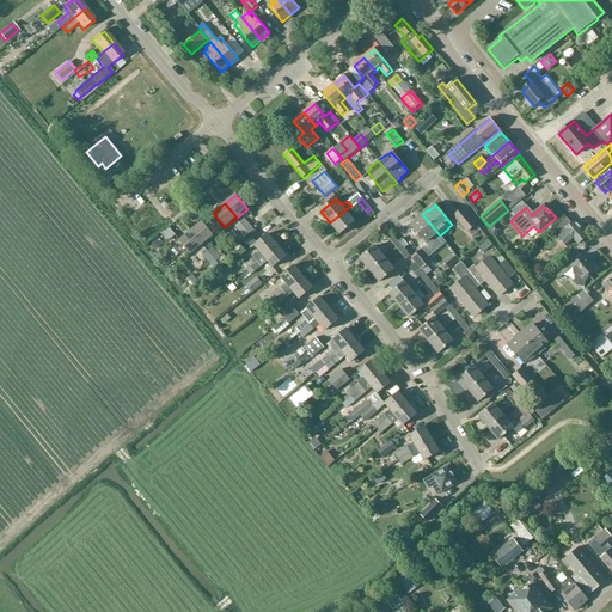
[(467,232),(477,225),(463,208),(453,216),(467,232)]
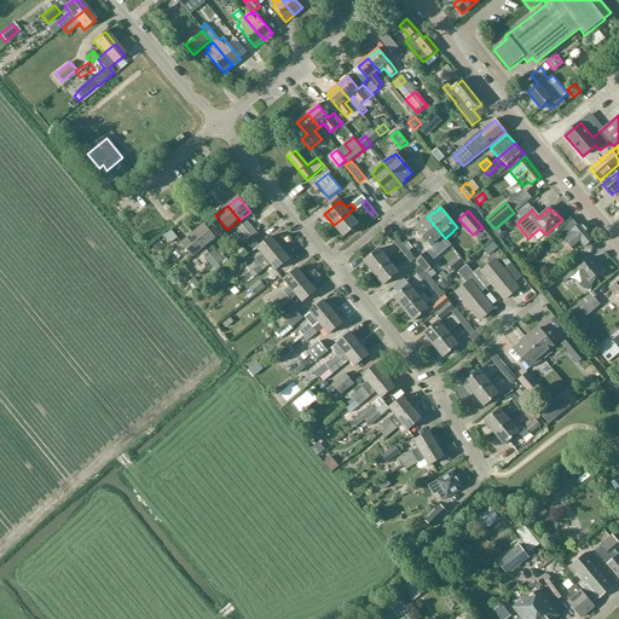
[(343,237),(360,224),(350,213),(334,225),(343,237)]
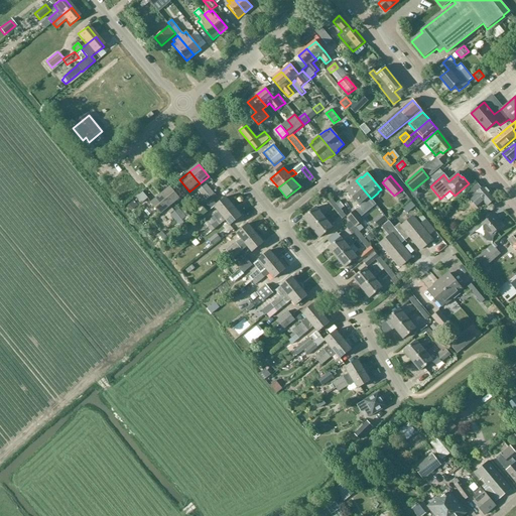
[(377,206),(371,199),(356,180),(351,184),(352,185),(346,189),(359,205),(354,209),(356,211),(347,218),(351,222),(355,227),(355,228),(360,224),(364,221),(362,218),(377,206)]
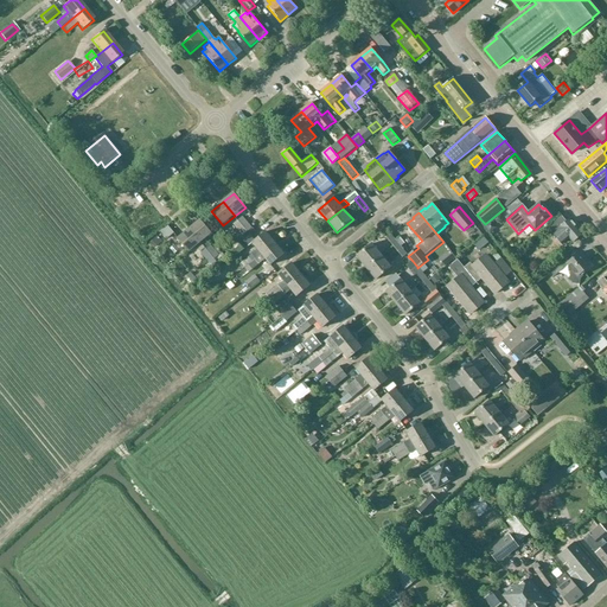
[(574,244),(583,236),(569,219),(567,222),(561,216),(548,228),(563,246),(570,240),(574,244)]
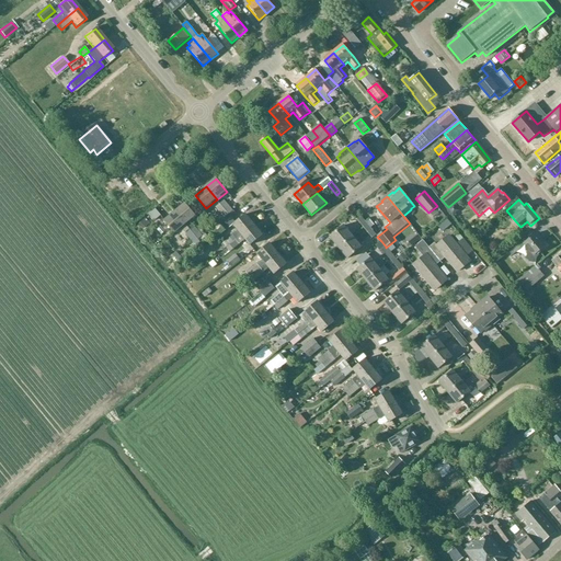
[(228,215),(233,212),(225,201),(220,204),(228,215)]
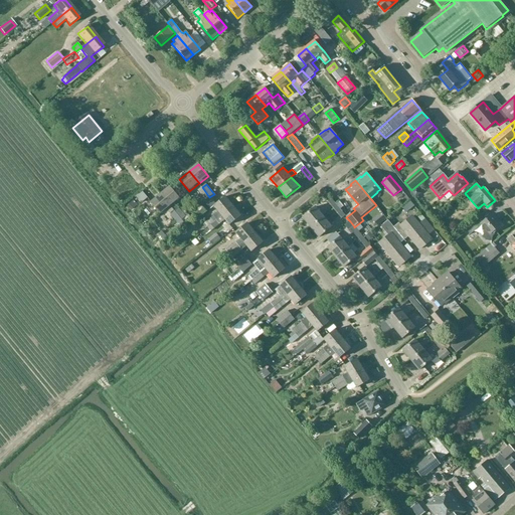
[(175,203),(180,199),(170,187),(161,195),(170,207),(181,220),(182,220),(185,224),(191,218),(188,214),(185,216),(175,203)]
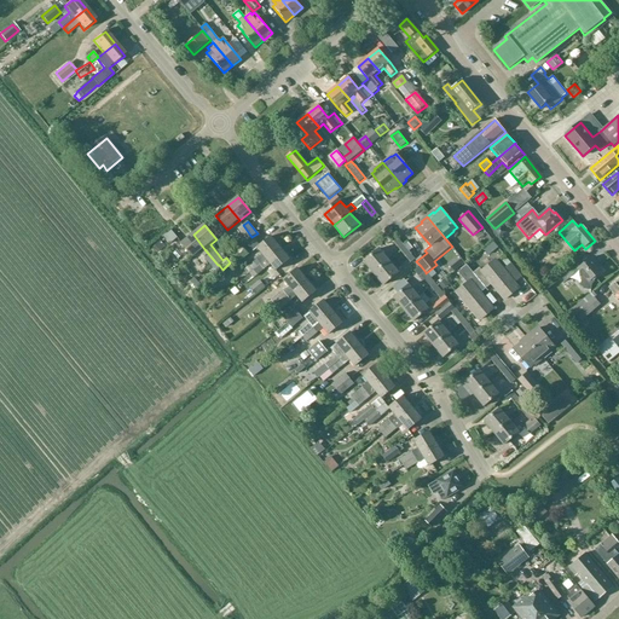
[(247,241),(252,237),(243,225),(237,230),(247,241)]
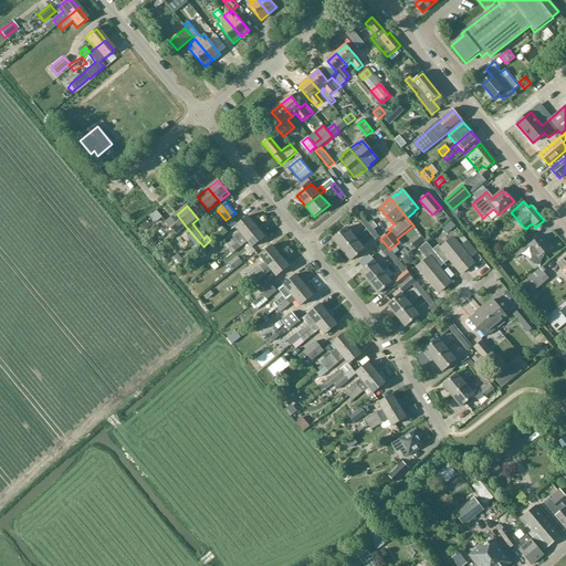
[(459,207),(452,212),(457,218),(461,215),(462,211),(459,207)]
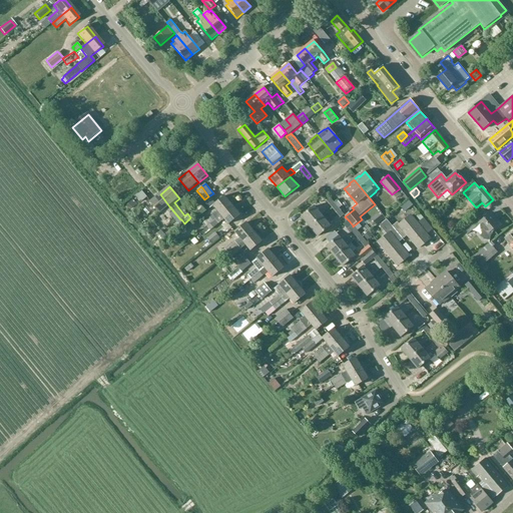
[(142,191),(136,196),(141,201),(147,196),(142,191)]
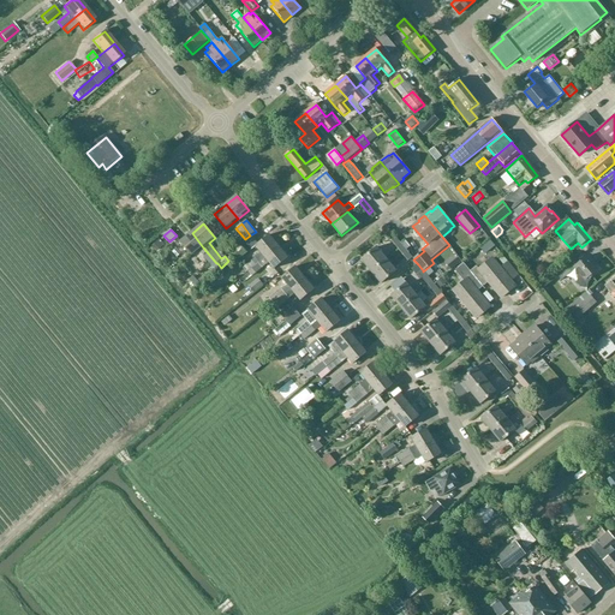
[(192,233),(180,242),(192,256),(198,251),(203,256),(206,260),(213,267),(216,272),(221,268),(218,263),(216,263),(203,248),(192,233)]
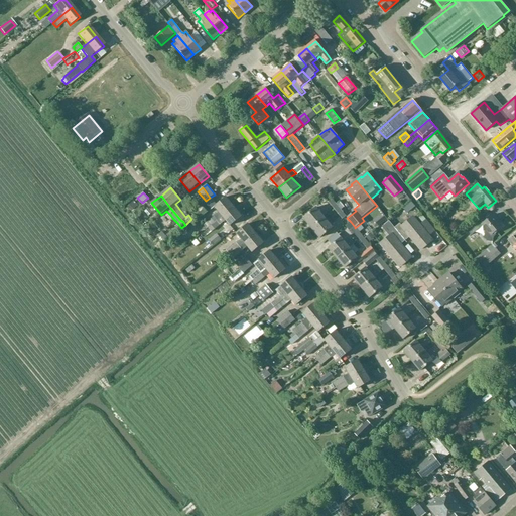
[(334,210),(339,207),(337,205),(330,197),(326,200),(334,210)]
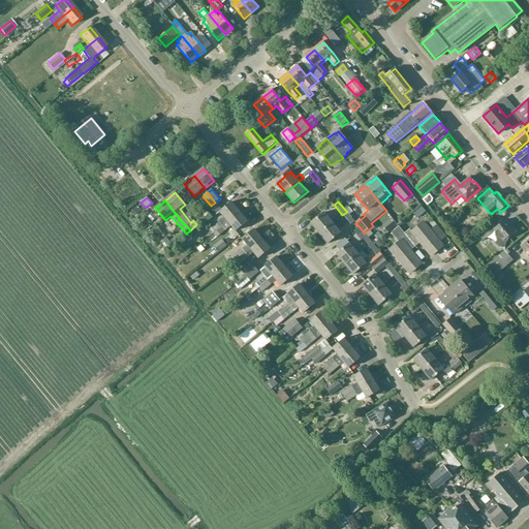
[(213,234),(240,212),(231,203),(223,210),(218,205),(211,211),(215,216),(219,212),(224,218),(210,229),(213,234)]
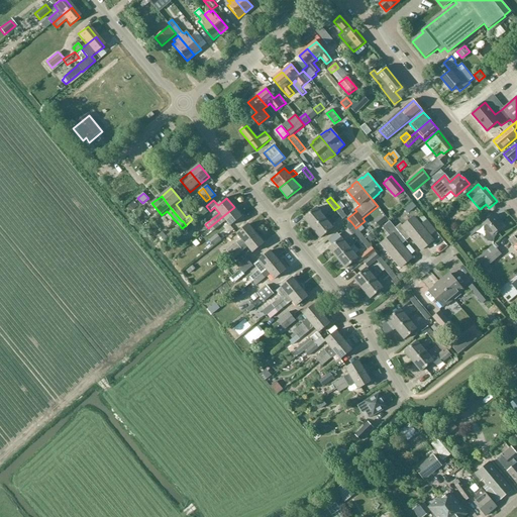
[(134,202),(128,207),(132,211),(138,206),(134,202)]
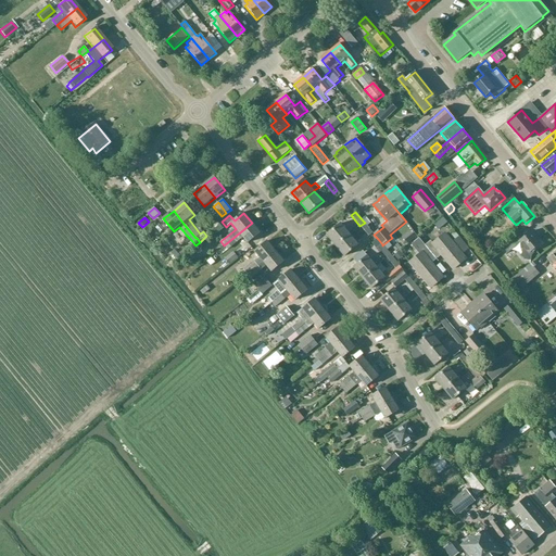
[(443,218),(434,226),(439,231),(449,224),(443,218)]
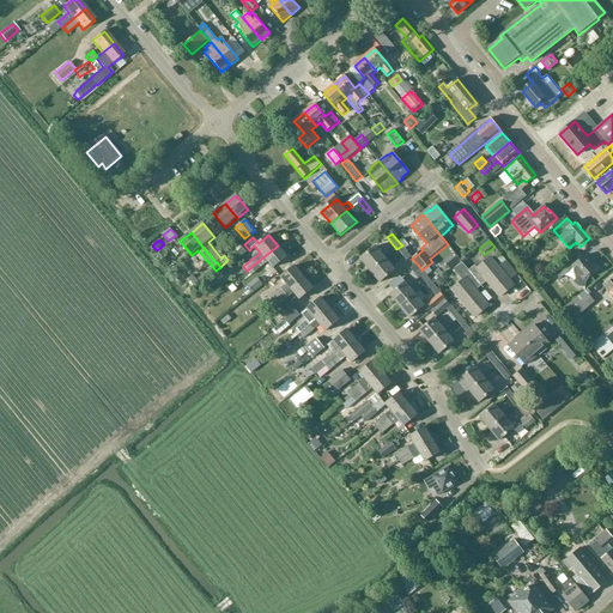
[(229,254),(231,256),(235,261),(246,252),(240,244),(229,254)]
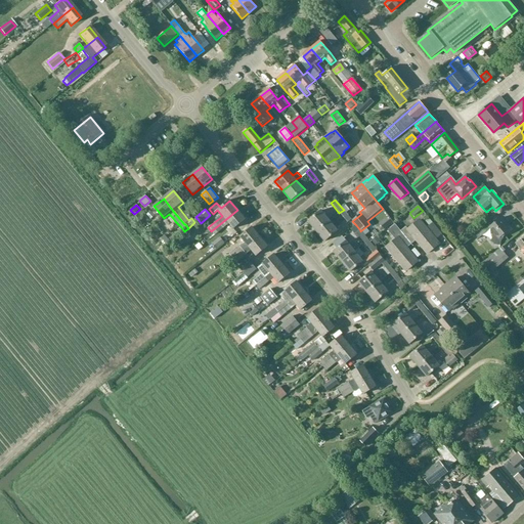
[(229,224),(233,230),(246,220),(237,210),(211,231),(215,236),(229,224)]
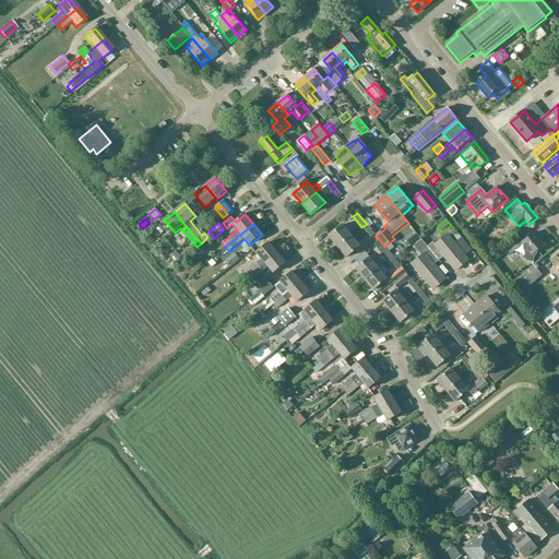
[(369,227),(367,224),(361,227),(367,233),(371,238),(376,235),(369,227)]
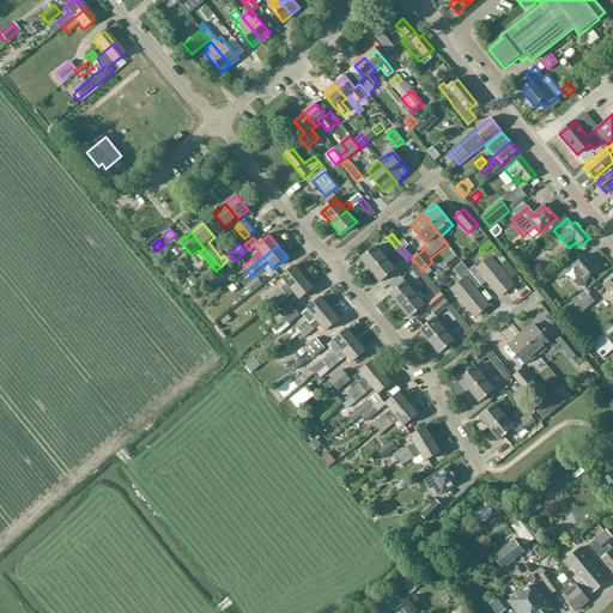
[(370,271),(386,259),(376,247),(360,260),(370,271)]
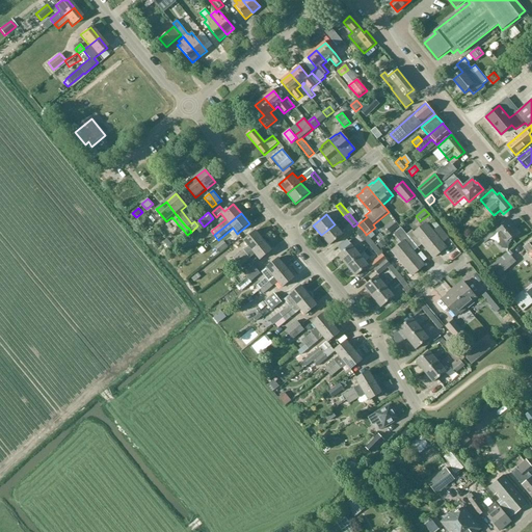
[(511,242),(509,240),(516,234),(508,222),(500,230),(496,225),(481,238),(485,243),(498,233),(501,237),(499,239),(499,243),(500,246),(504,249),(508,249),(508,246),(508,245),(509,244),(511,242)]
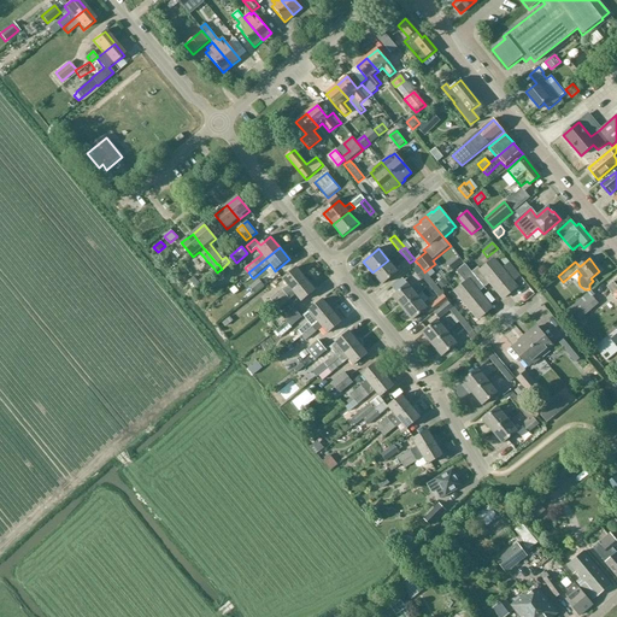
[(479,268),(471,272),(485,288),(491,283),(503,299),(518,288),(513,282),(521,276),(510,263),(503,269),(493,259),(480,270),(479,268)]
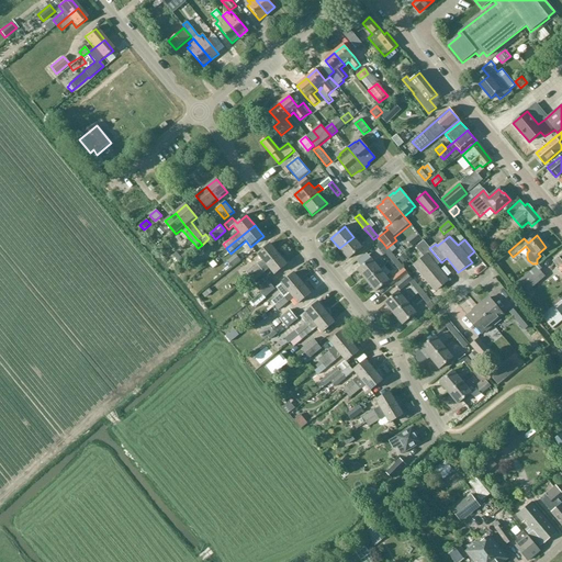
[(348,259),(363,247),(353,237),(339,248),(348,259)]
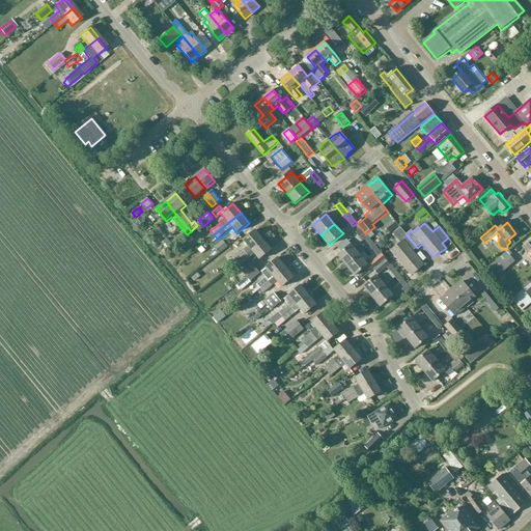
[(478,226),(467,236),(471,242),(483,231),(478,226)]
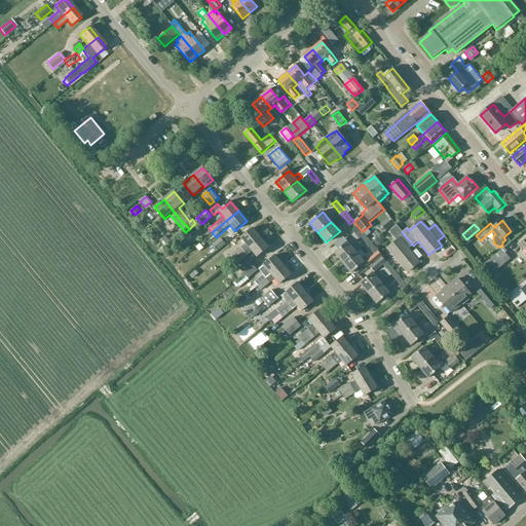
[(413,246),(402,232),(397,225),(389,231),(397,240),(387,248),(408,272),(420,263),(409,250),(413,246)]
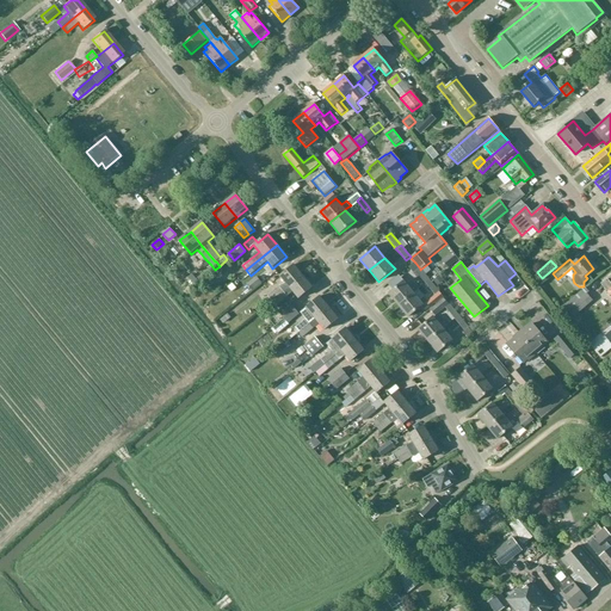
[(415,263),(409,267),(414,273),(415,272),(425,284),(430,281),(425,275),(420,270),(420,269),(415,263)]
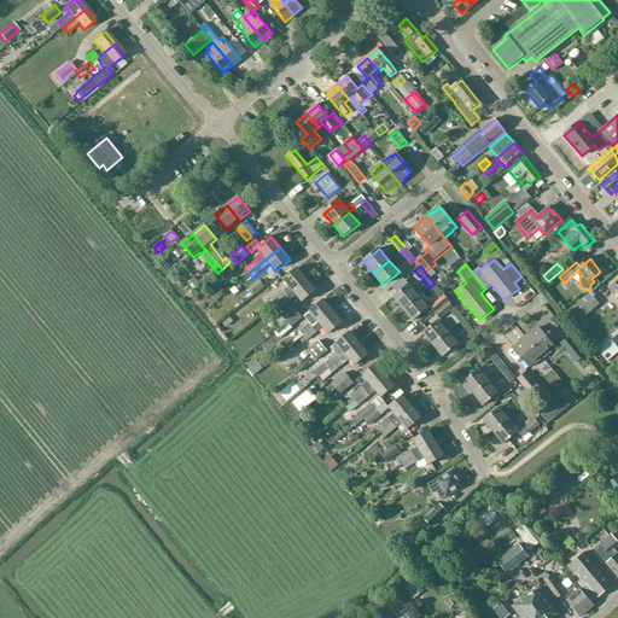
[(425,273),(430,278),(436,273),(431,268),(425,273)]
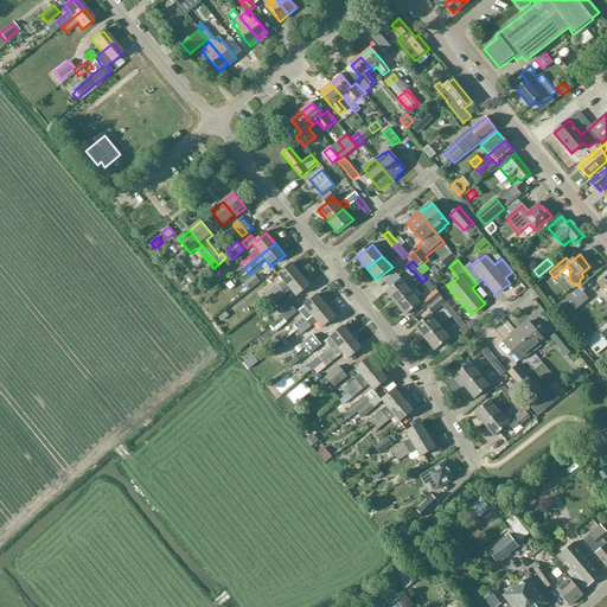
[(270,299),(301,275),(292,264),(278,275),(283,281),(267,294),(270,299)]
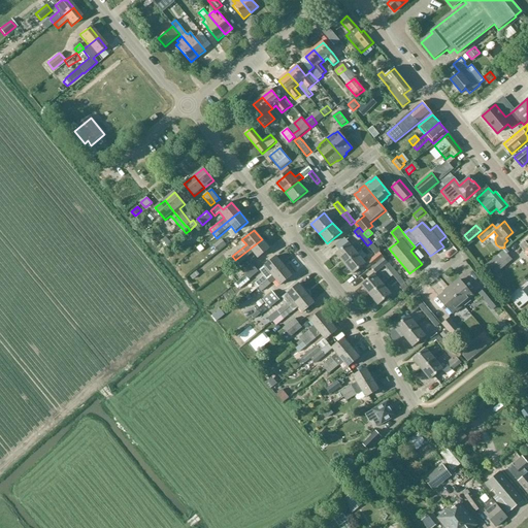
[(381,238),(374,243),(377,246),(384,242),(381,238)]
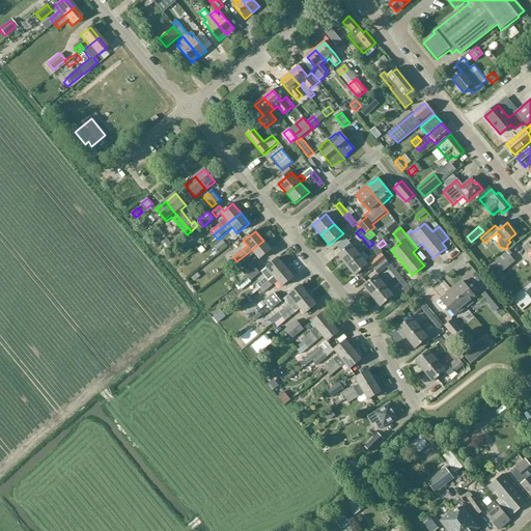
[(219,252),(227,246),(223,241),(215,247),(219,252)]
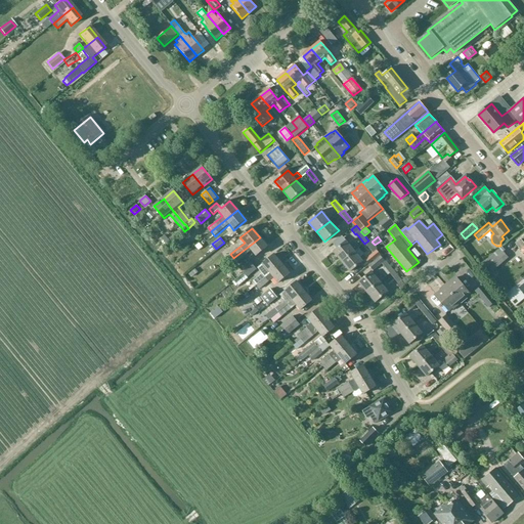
[(251,251),(256,257),(267,247),(260,237),(233,258),(237,263),(248,255),(247,255),(251,251)]
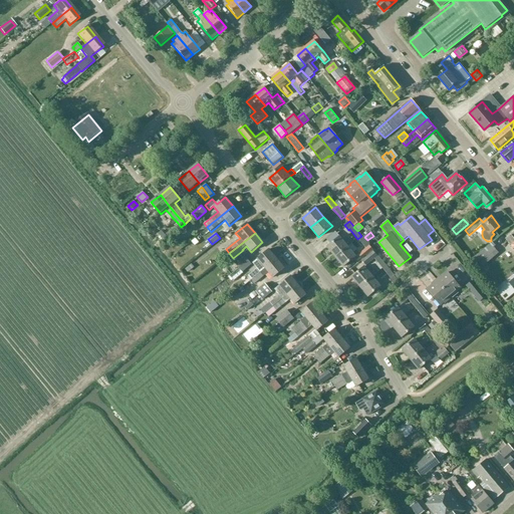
[(357,239),(355,241),(359,246),(362,244),(365,248),(369,245),(361,236),(357,239)]
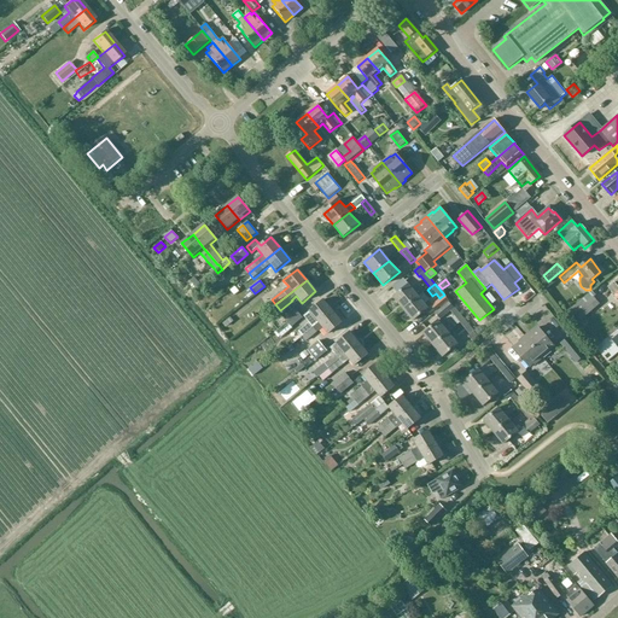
[(403,310),(419,297),(425,292),(420,286),(415,291),(409,285),(394,297),(403,310)]
